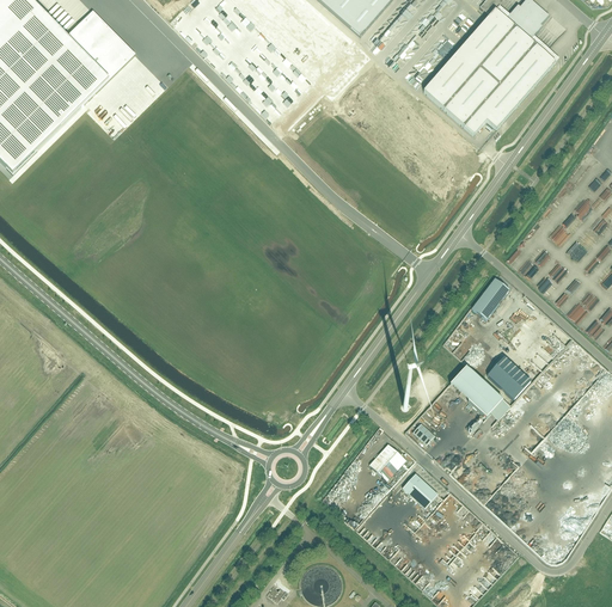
[(0,0),(0,159),(13,172),(135,53),(93,10),(67,35),(32,0),(0,0)]
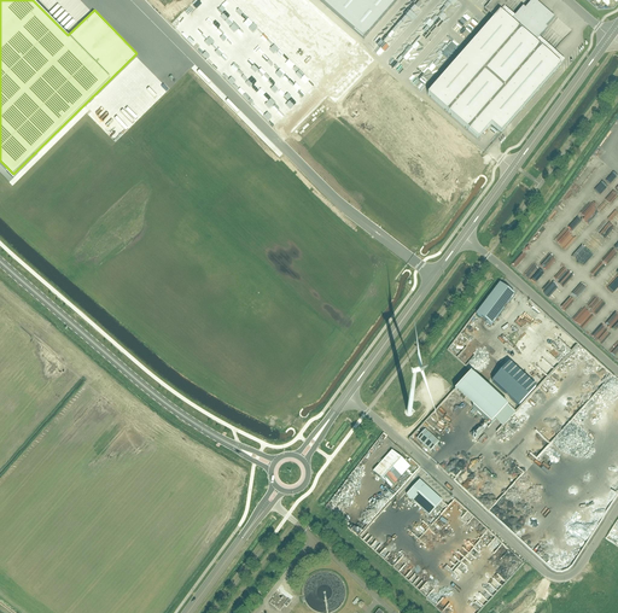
[(324,0),(363,35),(394,0),(324,0)]
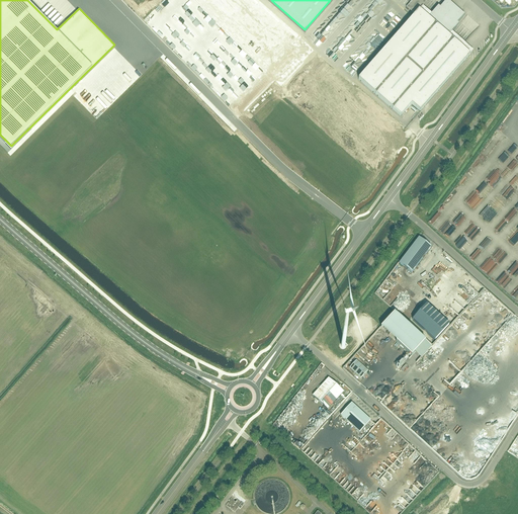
[(424,12),(419,7),(425,0),(409,0),(406,4),(415,11),(411,16),(358,76),(401,113),(412,101),(420,108),(469,52),(454,37),(448,32),(458,20),(457,19),(464,11),(452,0),(443,0),(440,4),(438,3),(428,15),(424,12)]
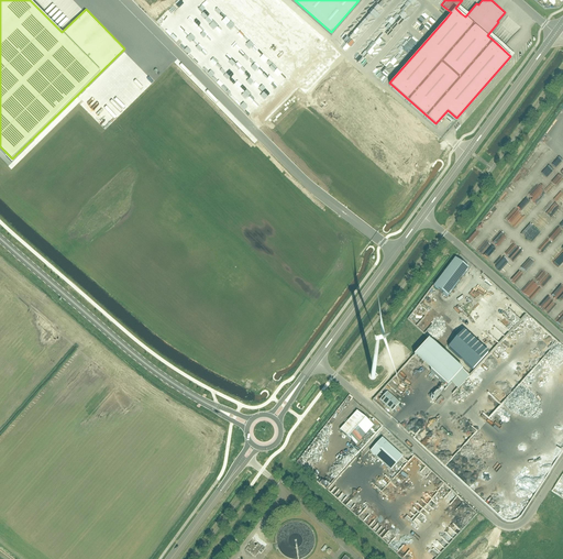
[(553,165),(559,170),(562,164),(562,154),(562,155),(553,165)]
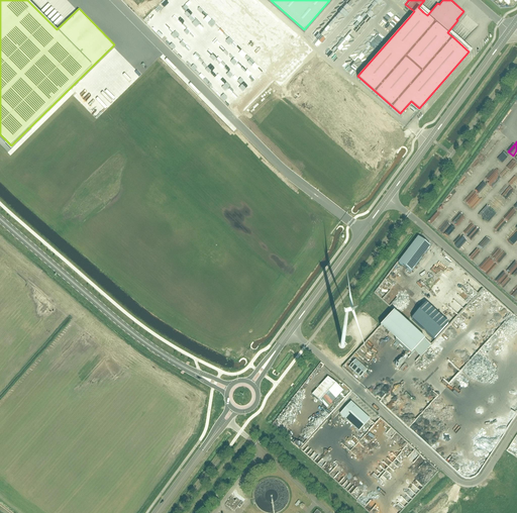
[(499,163),(503,166),(511,157),(507,152),(499,163)]
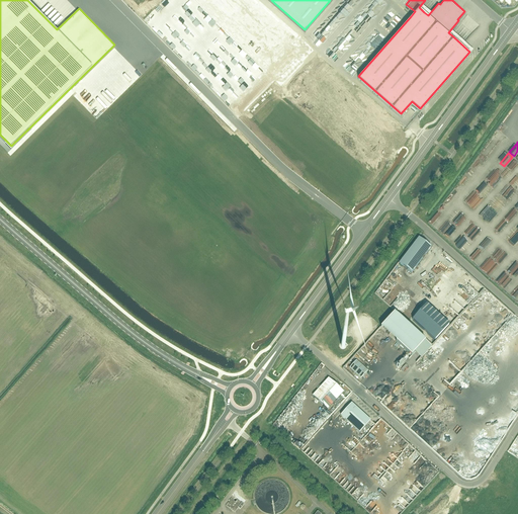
[(471,164),(478,171),(487,163),(480,156),(471,164)]
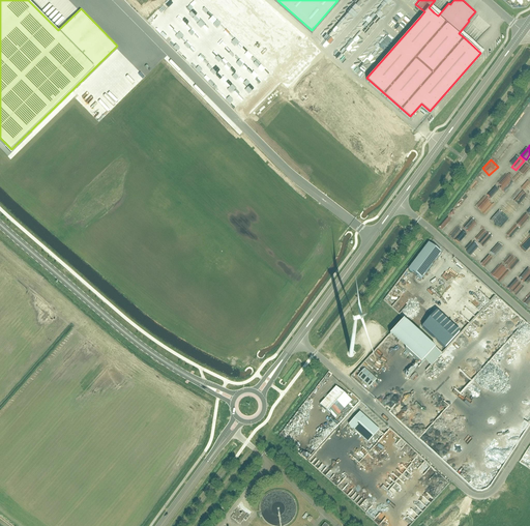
[(529,166),(528,169),(526,167),(521,174),(526,178),(529,172),(529,166)]
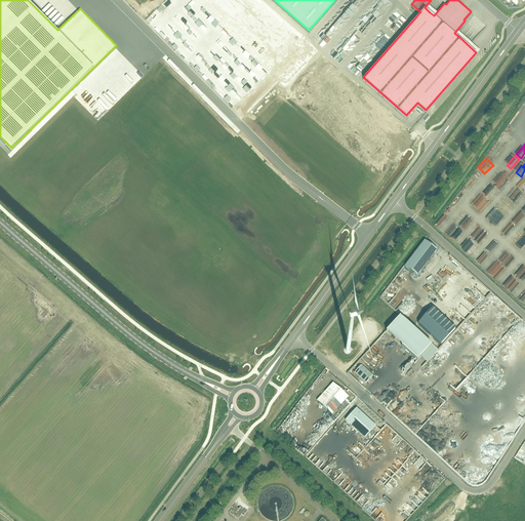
[(474,186),(484,174),(478,169),(468,181),(474,186)]
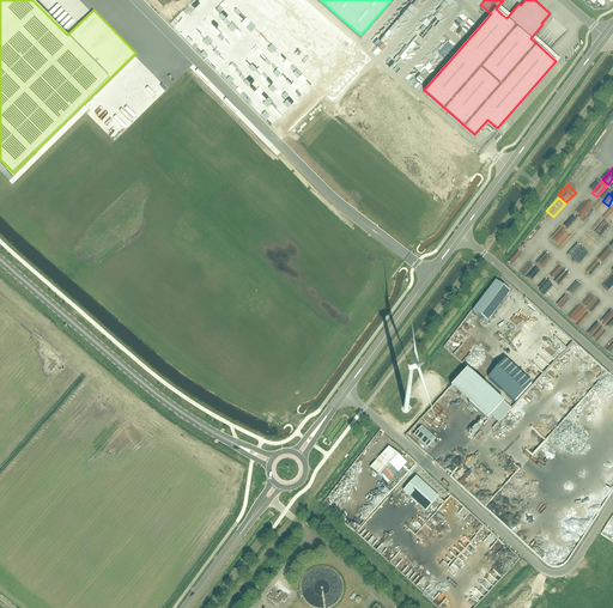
[(552,235),(562,243),(586,218),(575,208),(563,222),(564,223),(552,235)]
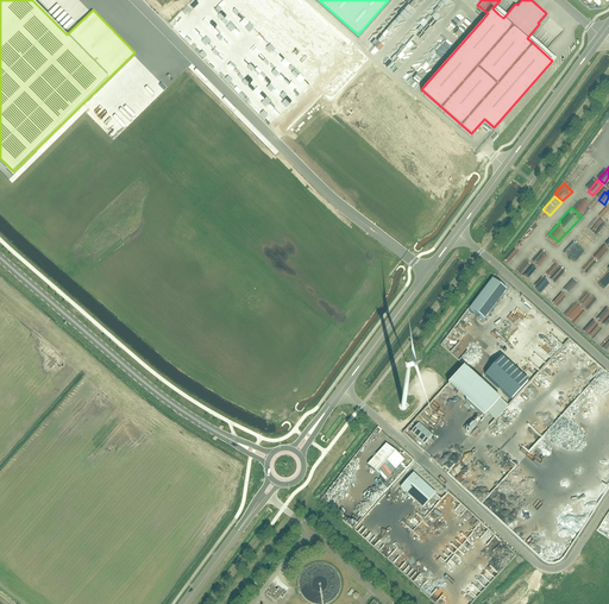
[(585,246),(608,221),(608,219),(600,211),(588,222),(590,226),(578,239),(585,246)]
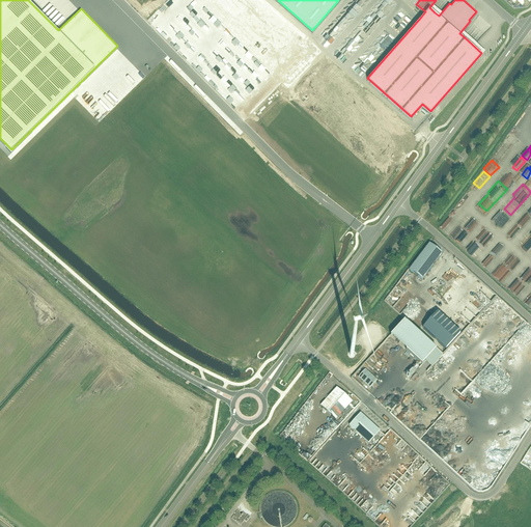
[(470,229),(479,220),(473,213),(463,222),(470,229)]
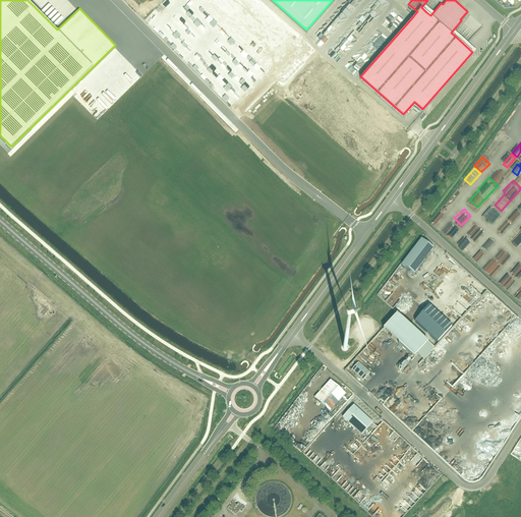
[(449,235),(457,225),(455,223),(447,233),(449,235)]
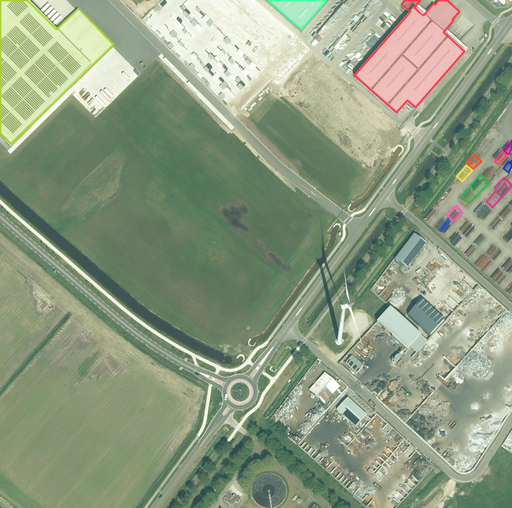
[(458,246),(467,237),(458,228),(449,238),(458,246)]
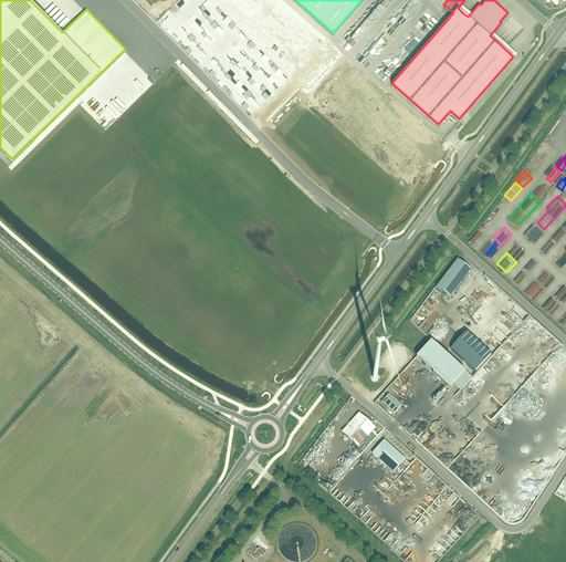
[(530,271),(540,259),(534,255),(524,266),(530,271)]
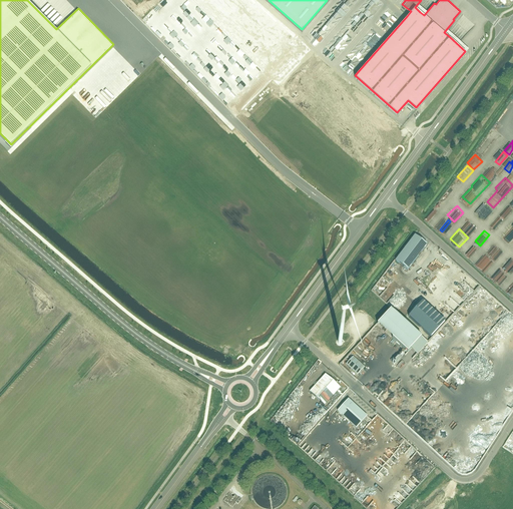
[(427,240),(415,231),(396,257),(407,266),(427,240)]
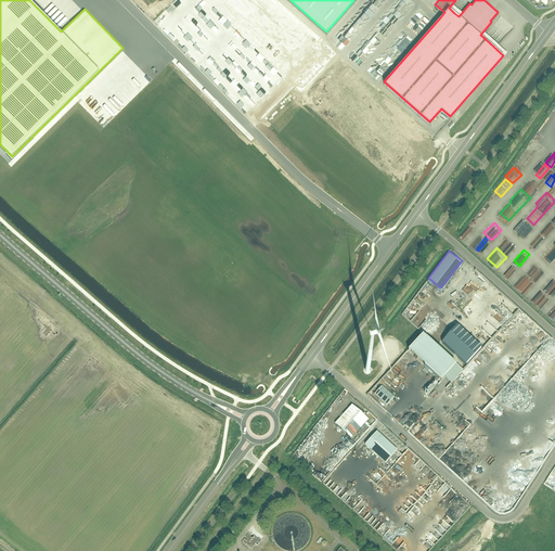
[(456,322),(441,338),(466,361),(481,345),(456,322)]
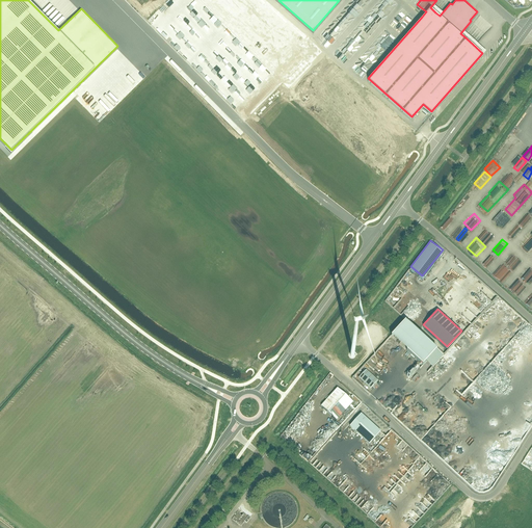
[(405,318),(391,334),(423,364),(437,348),(405,318)]
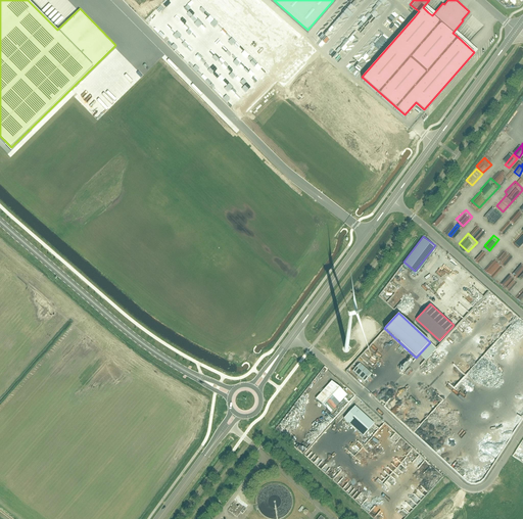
[(360,361),(352,369),(364,379),(371,371),(360,361)]
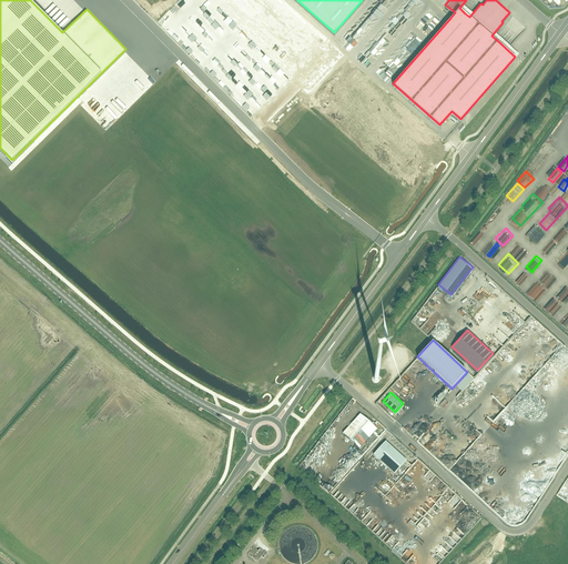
[(376,426),(361,411),(343,430),(359,445),(376,426)]
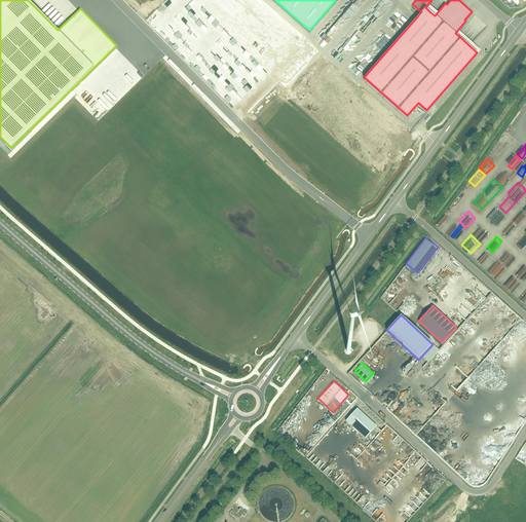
[(376,423),(357,406),(345,418),(365,436),(376,423)]
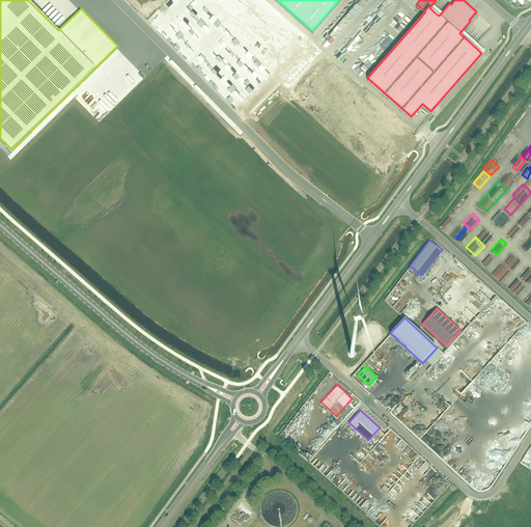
[(241,511),(236,508),(231,515),(240,522),(244,517),(246,519),(250,514),(243,508),(241,511)]
